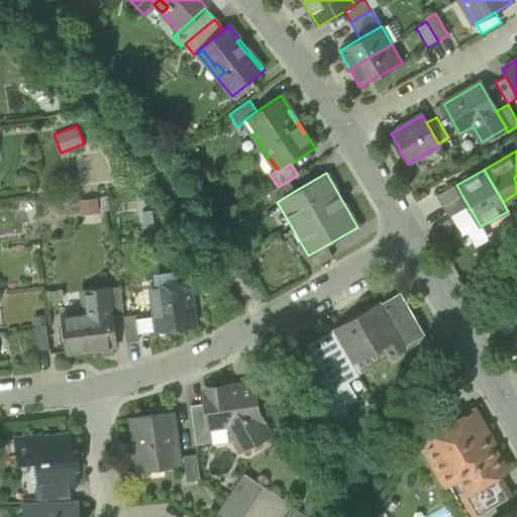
[(516,176),(514,178),(516,183),(516,193),(503,202),(505,206),(516,198),(516,176)]
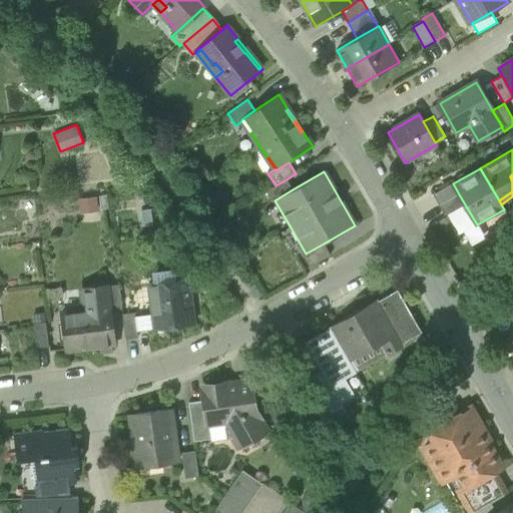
[(293,189),(287,179),(276,185),(266,191),(273,202),(275,200),(293,189)]
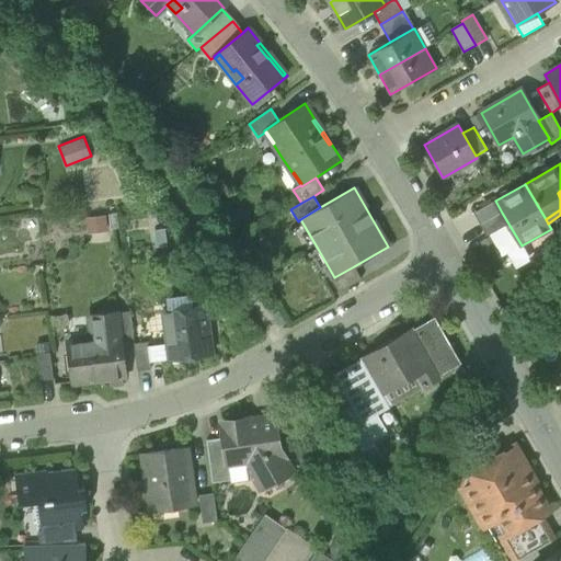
[(474,213),(481,225),(502,213),(495,201),(474,213)]
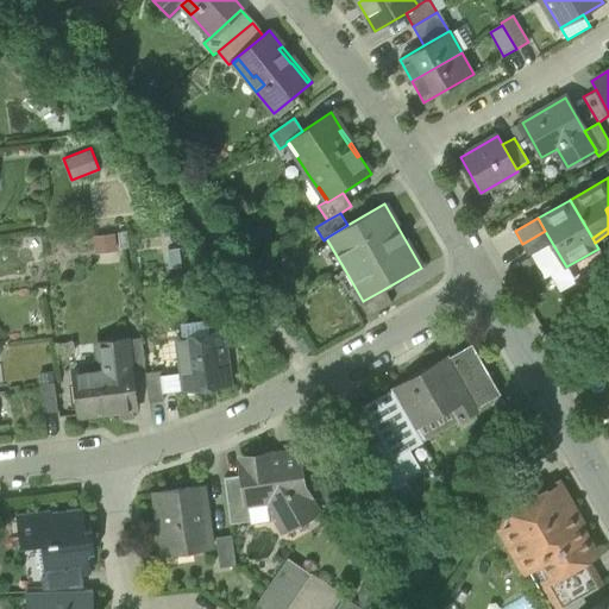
[(552,243),(545,231),(522,244),(529,257),(552,243)]
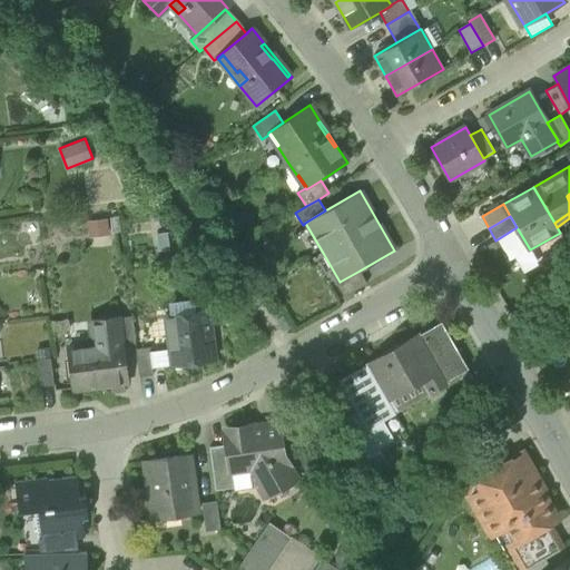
[(110,234),(109,217),(87,218),(88,235),(110,234)]
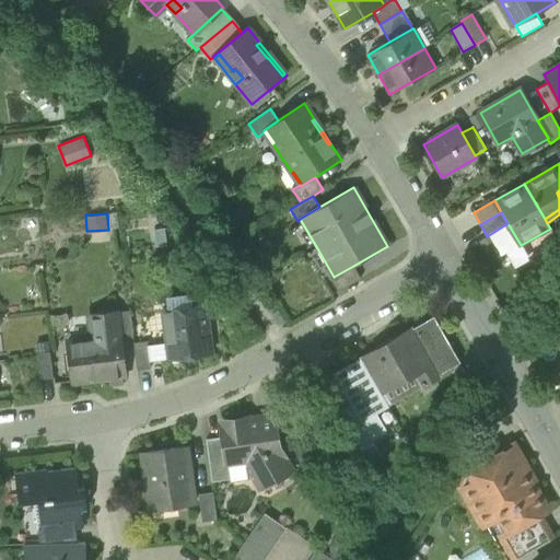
[(330,279),(338,292),(361,279),(353,266),(334,277),(330,279)]
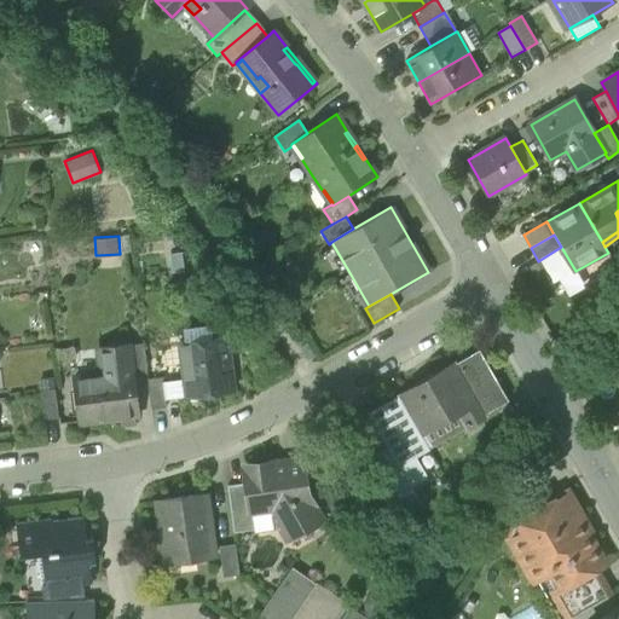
[(184,327),(186,341),(218,337),(215,323),(184,327)]
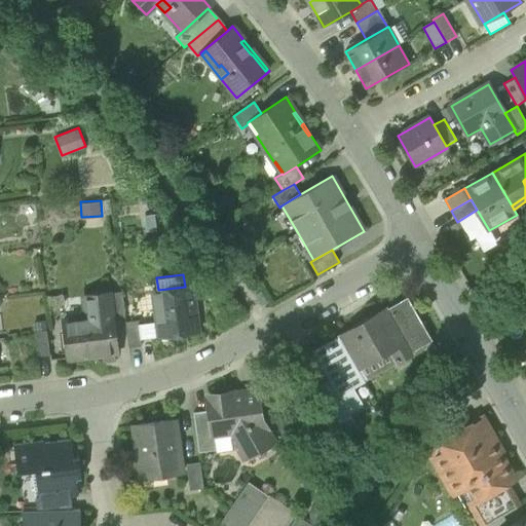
[(139,326),(141,340),(198,333),(192,286),(185,287),(158,290),(153,291),(157,323),(139,326)]
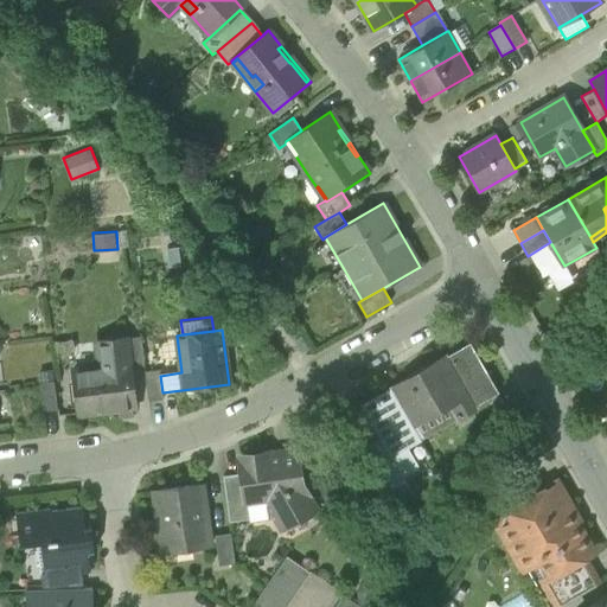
[(126,339),(131,369),(138,368),(145,366),(140,337),(126,339)]
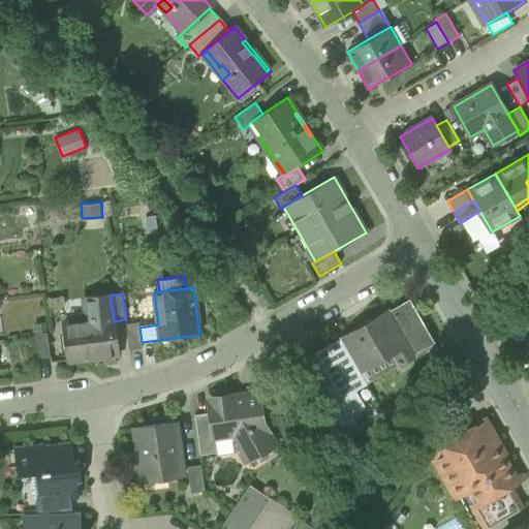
[(63,322),(68,364),(118,356),(114,321),(110,296),(86,299),(88,319),(63,322)]
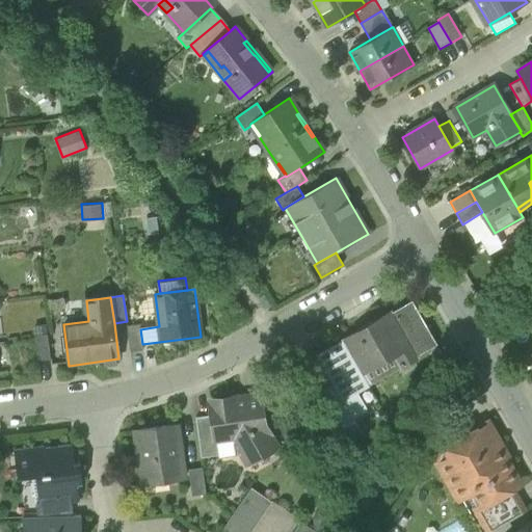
[(343,339),(344,340),(363,374),(394,356),(401,369),(419,358),(417,356),(436,345),(411,301),(392,313),(392,312),(343,339)]
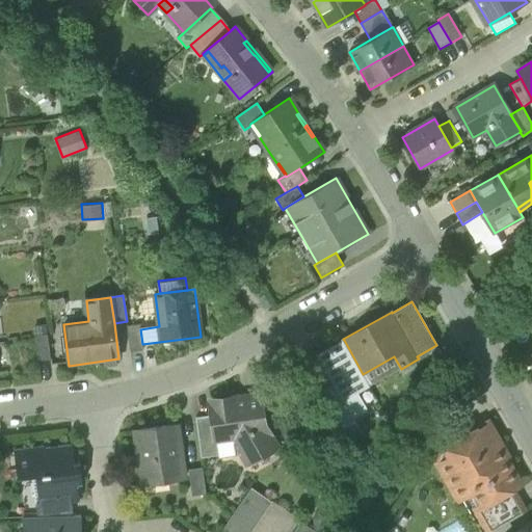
[(143,350),(142,344),(140,329),(139,325),(127,326),(130,352),(143,350)]
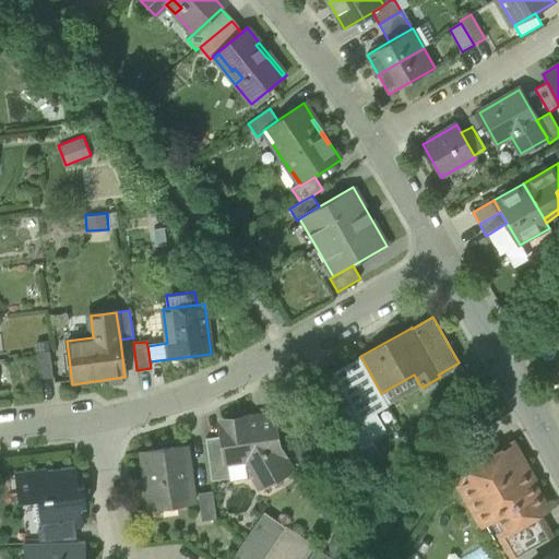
[(37,354),(40,380),(54,378),(50,354),(50,352),(37,354)]
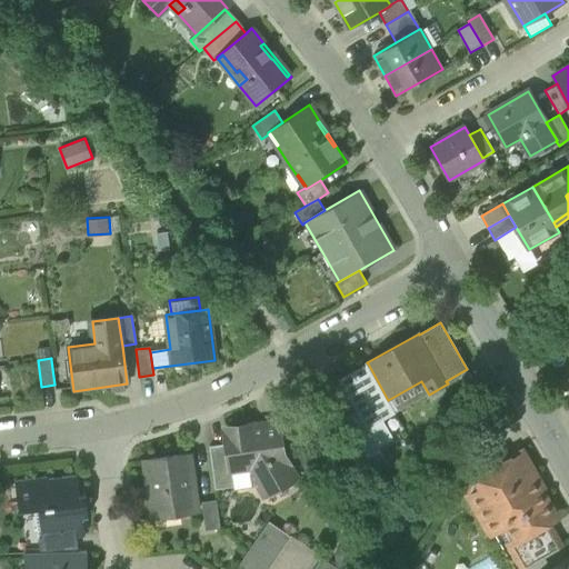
[(396,413),(388,400),(368,363),(342,378),(355,398),(350,400),(357,411),(367,429),(368,429),(381,421),(396,413)]
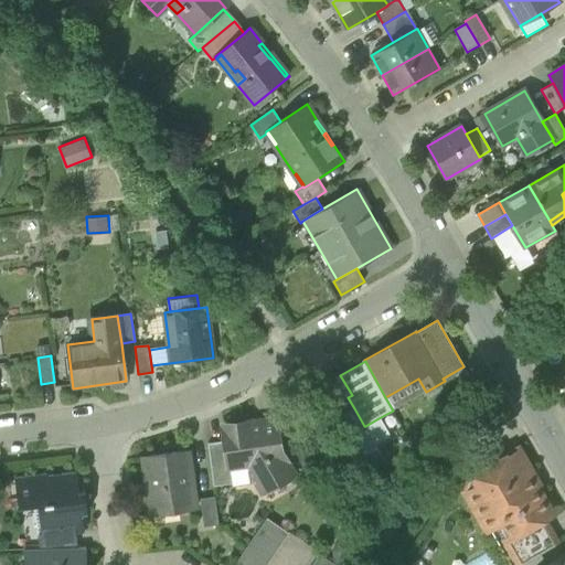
[(385,397),(393,411),(426,392),(418,379),(385,397)]
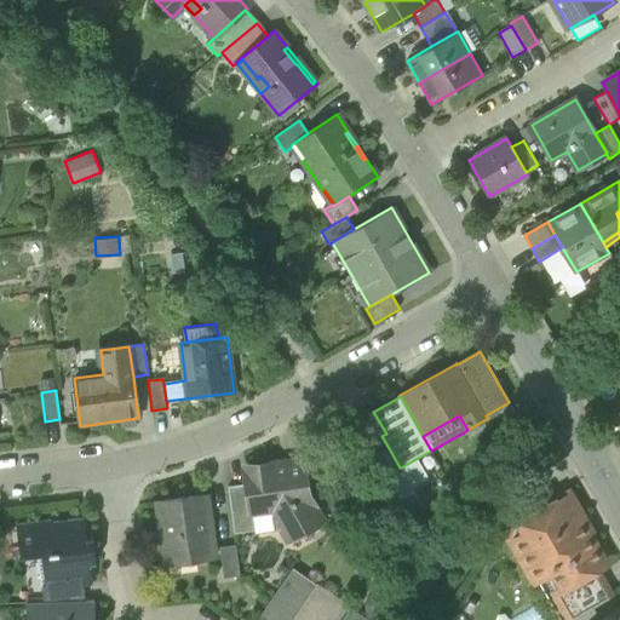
[(375,457),(401,501),(415,493),(411,486),(401,468),(400,468),(389,448),(375,457)]
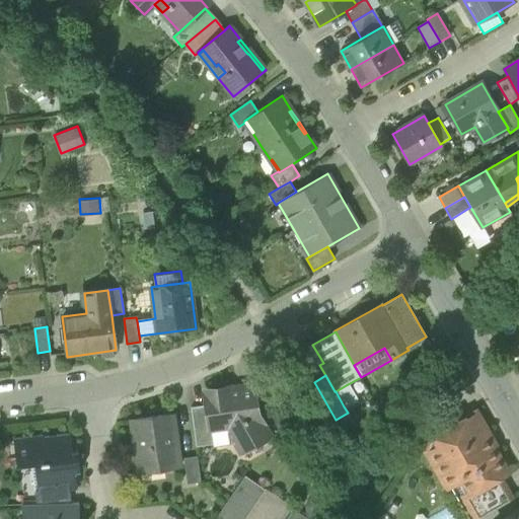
[(356,399),(348,384),(336,391),(344,406),(356,399)]
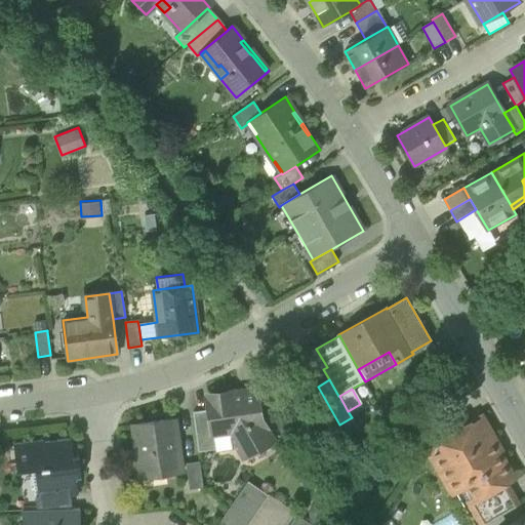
[(213,437),(214,437),(231,434),(238,447),(245,459),(243,454),(271,439),(274,444),(260,418),(256,393),(233,397),(233,395),(208,398),(209,410),(213,437)]
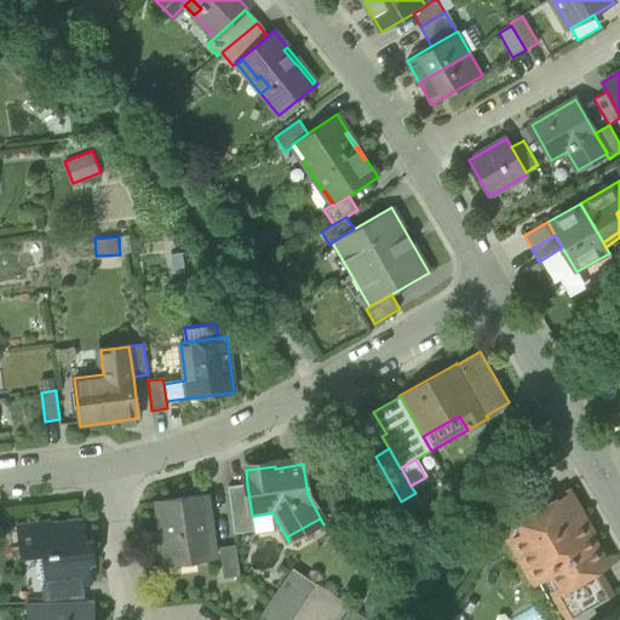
[(229,487),(235,534),(254,532),(256,530),(253,516),(252,516),(247,484),(229,487)]
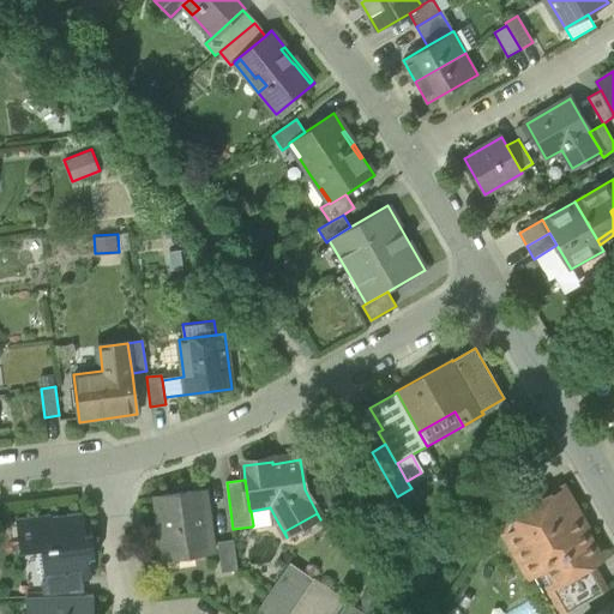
[(547,565),(557,583),(588,565),(599,559),(581,529),(579,531),(572,521),(575,518),(577,517),(563,491),(517,517),(523,527),(506,535),(529,576),(546,566),(547,565)]
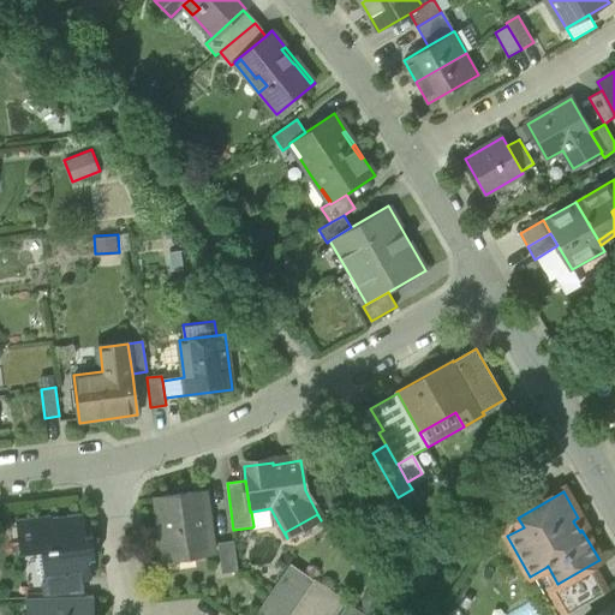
[(156,499),(165,561),(214,554),(206,493),(156,499)]
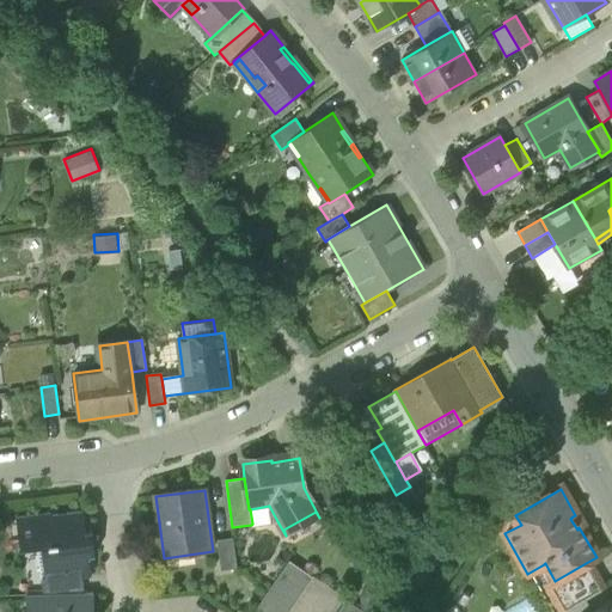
[(274,525),(277,521),(269,506),(250,509),(252,524),(251,525),(252,527),(274,525)]
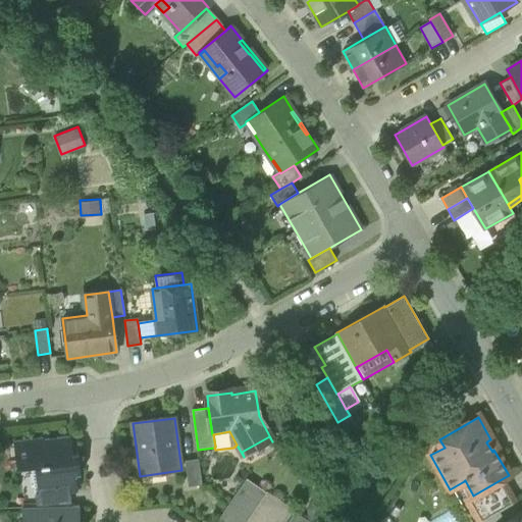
[(48,493),(48,496),(70,492),(79,491),(77,476),(82,476),(79,455),(74,456),(71,437),(43,441),(43,438),(14,442),(18,471),(45,467),(48,493)]
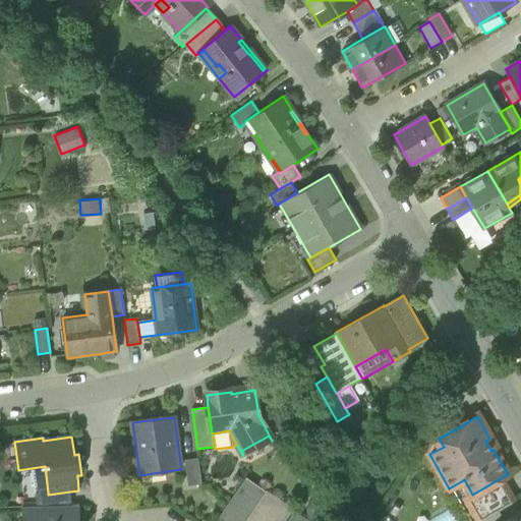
[(184,460),(188,486),(203,484),(198,458),(184,460)]
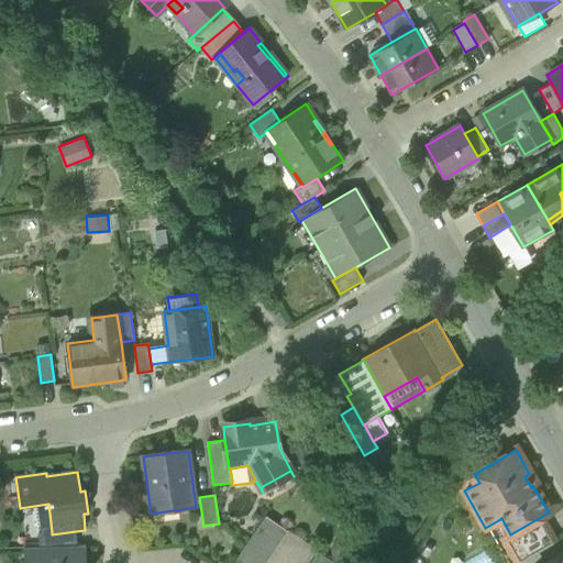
[(266,517),(258,528),(280,542),(288,531),(266,517)]
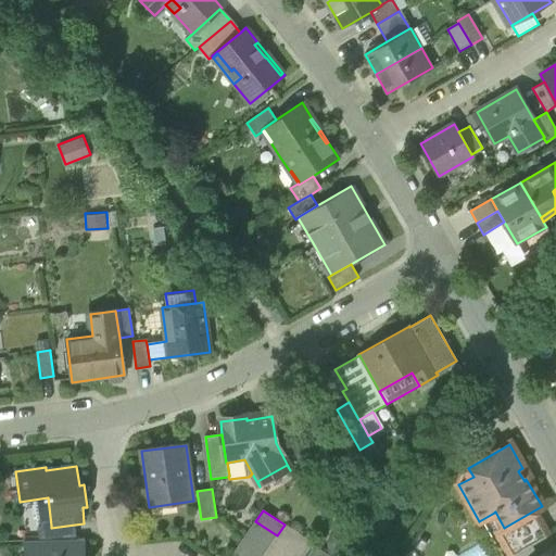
[(508,532),(519,552),(531,545),(546,536),(532,512),(504,528),(507,532),(508,532)]
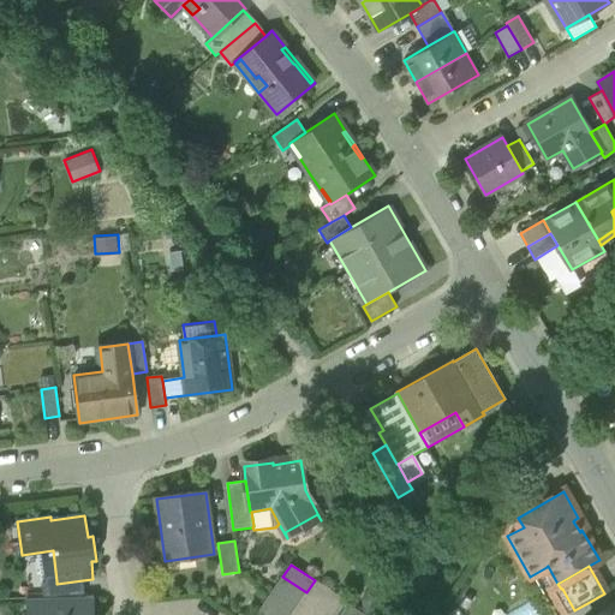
[(282,577),(274,589),(298,604),(306,592),(282,577)]
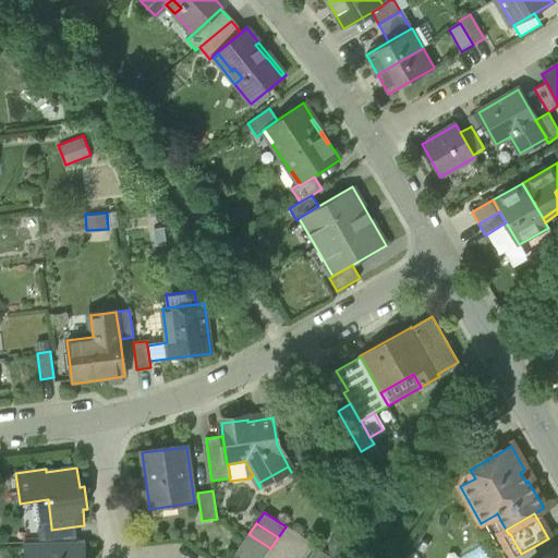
[(39,530),(40,543),(76,542),(75,526),(51,530),(51,528),(39,530)]
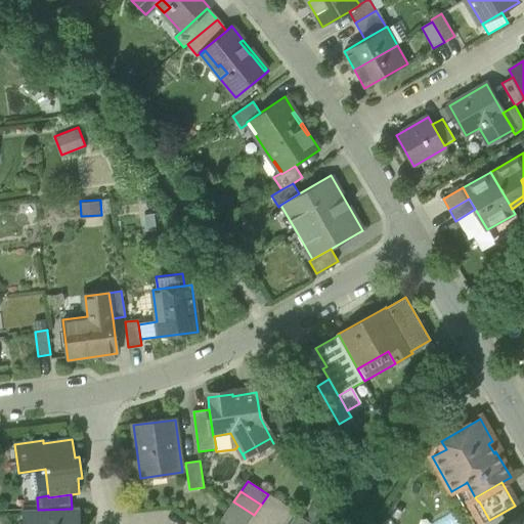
[(233,501),(226,511),(245,523),(247,523),(254,515),(233,501)]
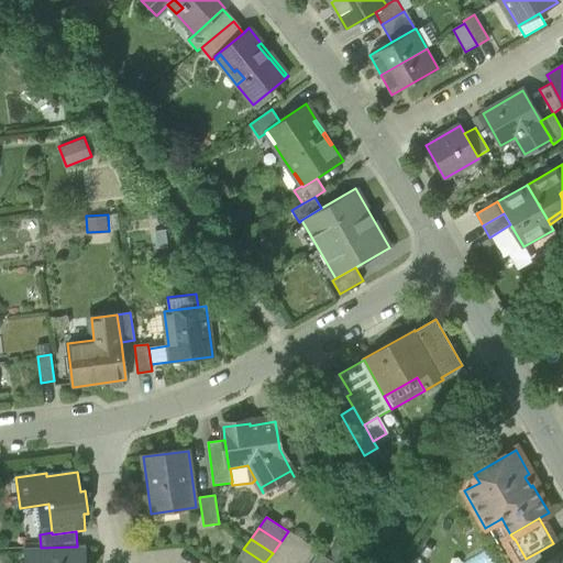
[(505,544),(516,562),(518,562),(526,559),(515,539),(514,539),(512,540),(505,544)]
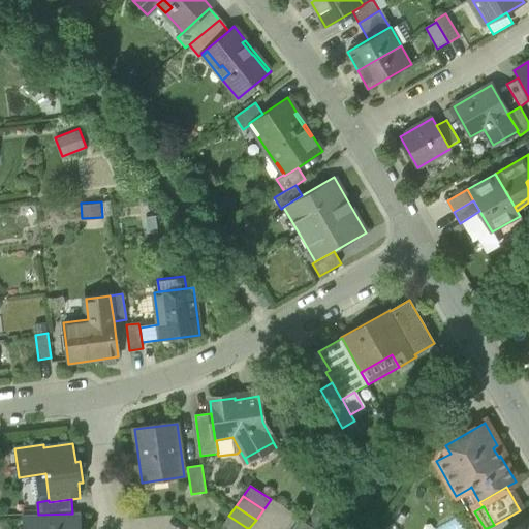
[(82,528),(82,514),(73,514),(72,514),(38,515),(24,516),(24,528),(82,528)]
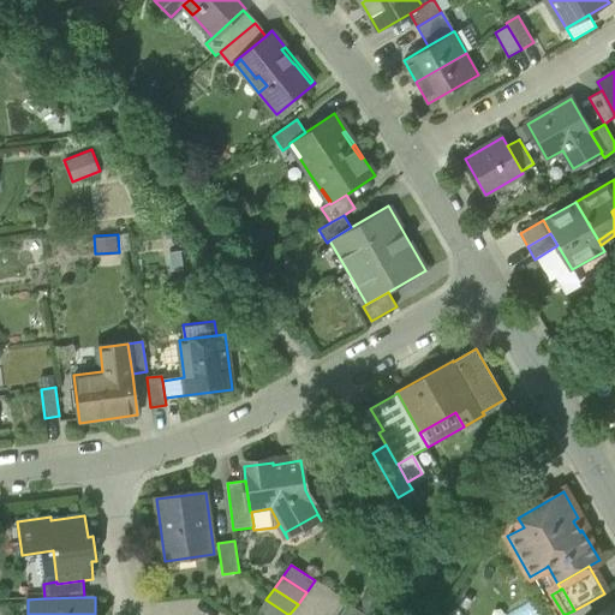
[(287,614),(266,599),(258,611),(255,614),(287,614)]
